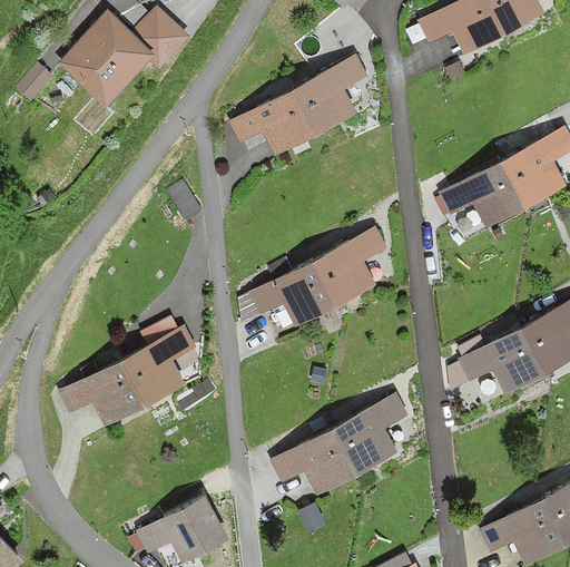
[(467,52),(505,31),(488,0),(461,0),(420,23),(430,41),(453,29),(467,52)]
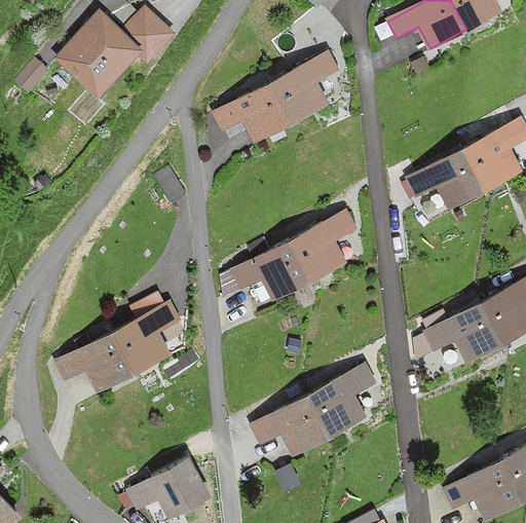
[(450,0),(466,29),(500,9),(495,0),(450,0)]
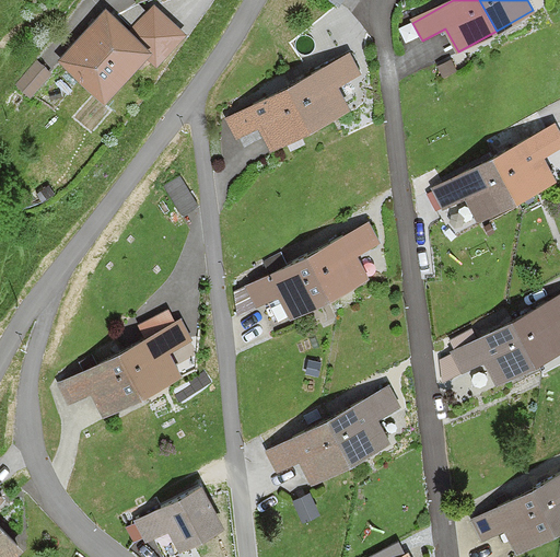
[(105,11),(58,61),(103,103),(144,58),(156,69),(187,36),(154,7),(129,33),(105,11)]
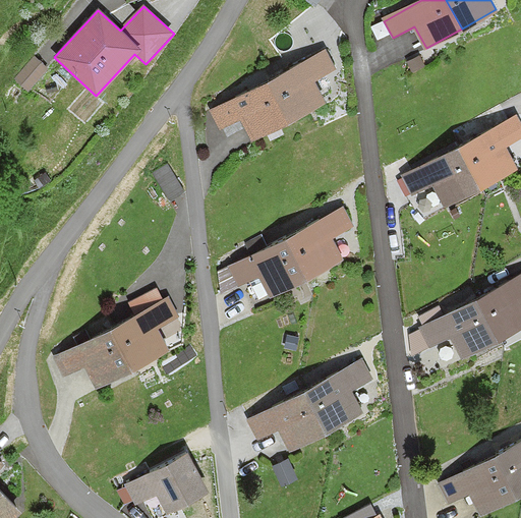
[(325,51),(266,82),(286,121),(325,101),(314,81),(335,69),(325,51)]
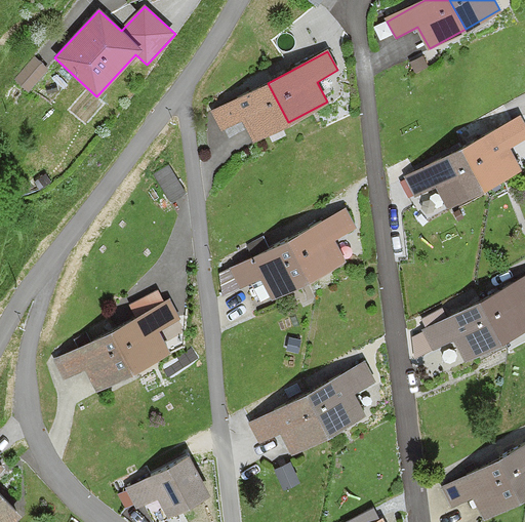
[(15,81),(27,92),(47,72),(36,59),(15,81)]
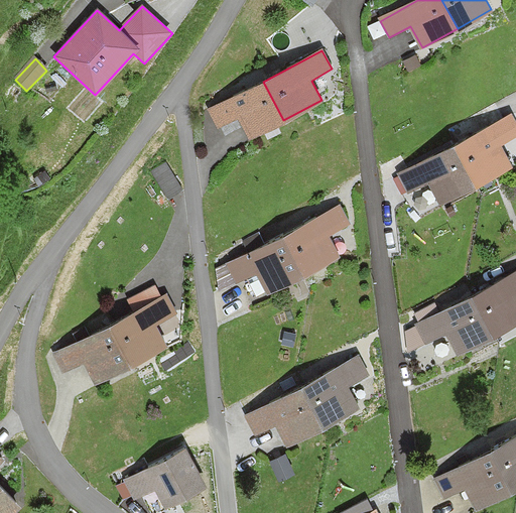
[(283,120),(263,82),(209,111),(219,128),(239,117),(251,138),(283,120)]
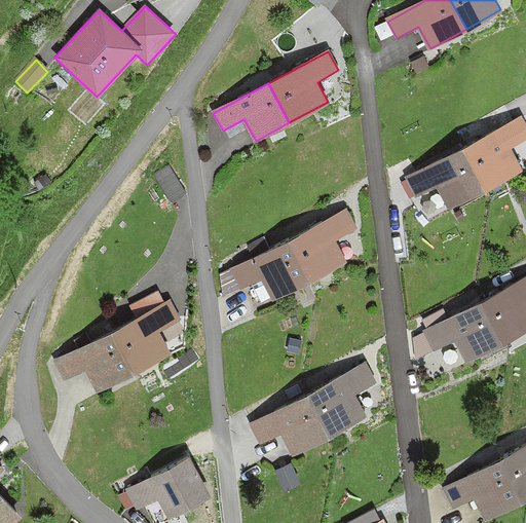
[(525,127),(520,117),(461,149),(485,190),(521,170),(510,149),(525,139),(525,127)]
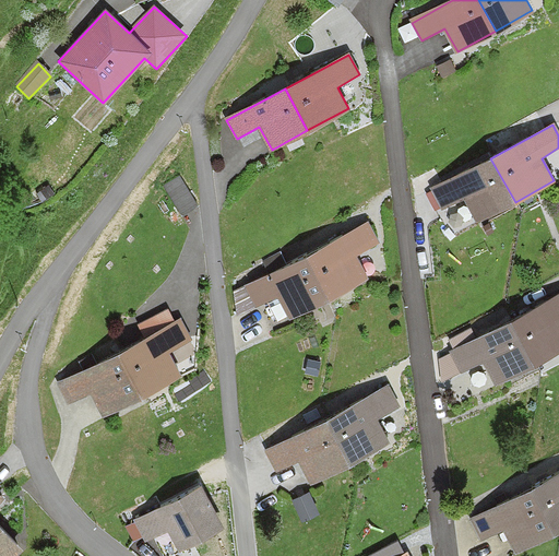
[(515,202),(490,158),(431,191),(442,210),(464,198),(477,223),(515,202)]
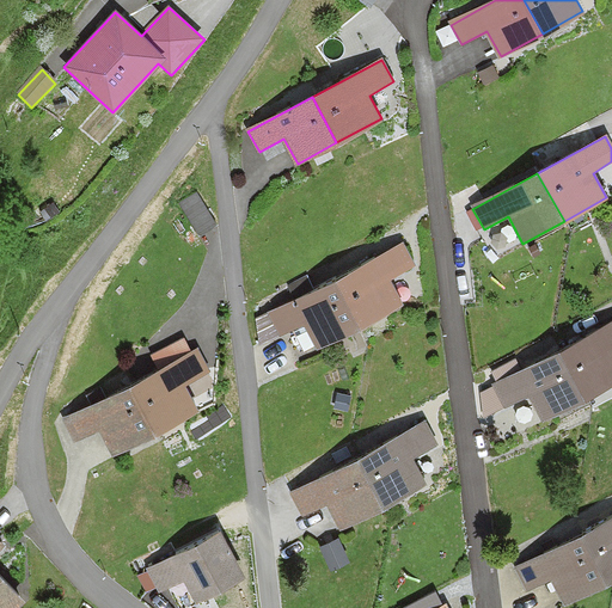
[(196,196),(179,207),(199,237),(215,226),(196,196)]
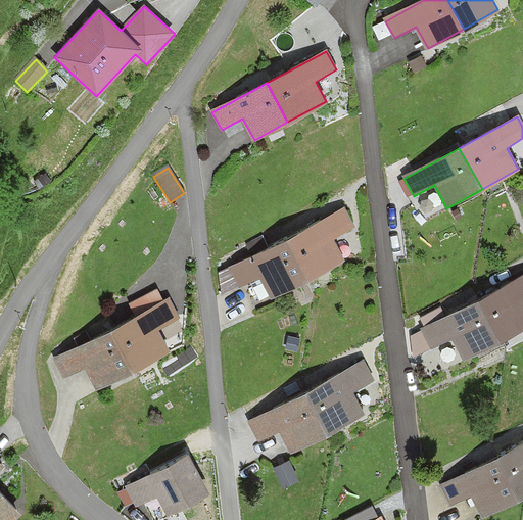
[(342,208),(288,237),(310,277),(343,258),(333,239),(353,229),(342,208)]
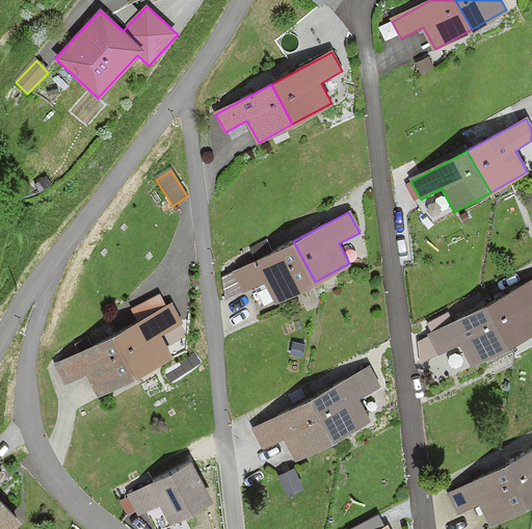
[(315,282),(293,241),(233,273),(243,292),(265,281),(276,302),(315,282)]
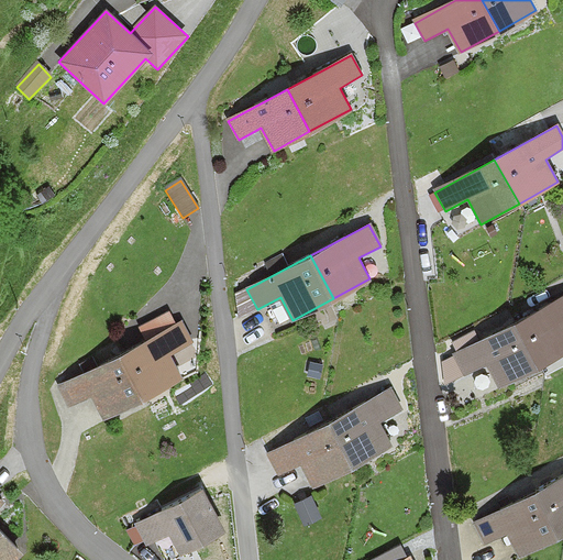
[(562,297),(512,325),(536,368),(562,352),(562,297)]
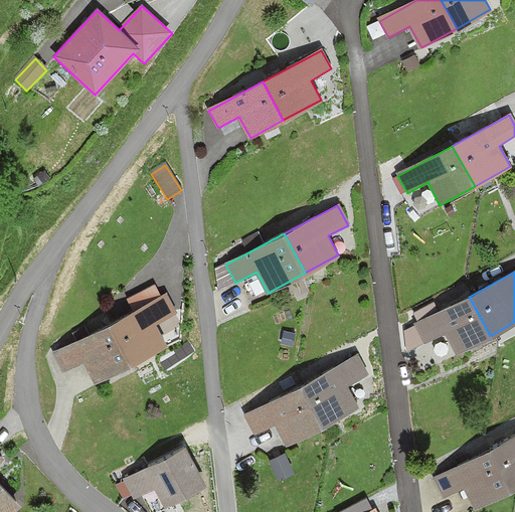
[(165,293),(107,326),(129,365),(165,344),(154,325),(176,313),(165,293)]
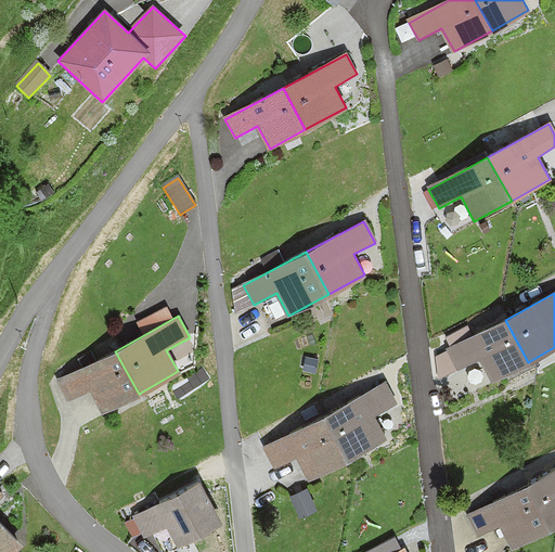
[(528,362),(505,320),(430,360),(441,381),(479,359),(491,382),(528,362)]
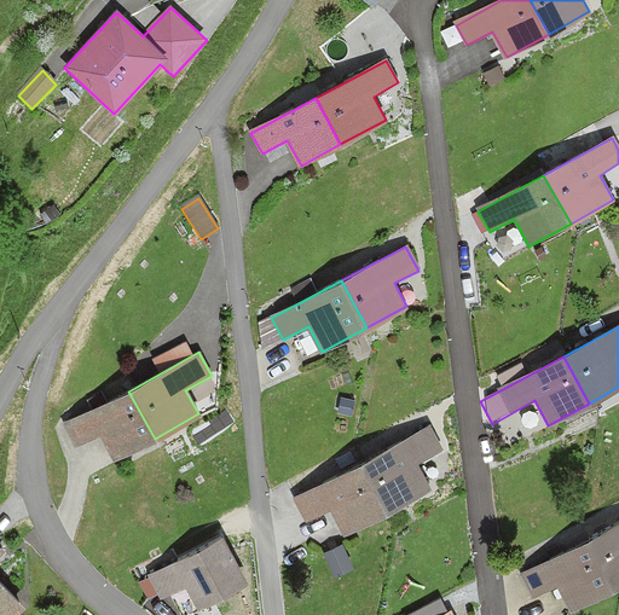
[(155,439),(128,392),(65,428),(76,447),(99,434),(115,462),(155,439)]
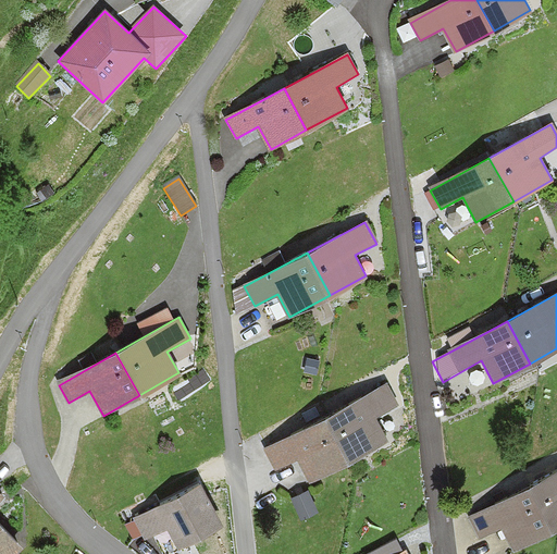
[(385,383),(323,418),(347,460),(386,438),(375,418),(398,406),(385,383)]
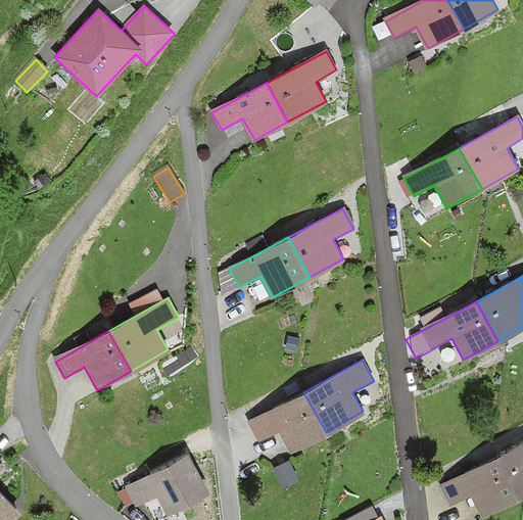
[(326,432),(303,392),(248,423),(257,440),(279,429),(291,452),(326,432)]
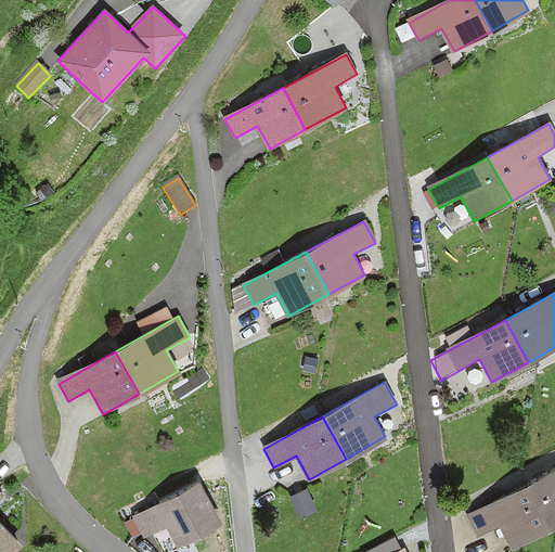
[(554,467),(526,485),(550,527),(554,524),(554,467)]
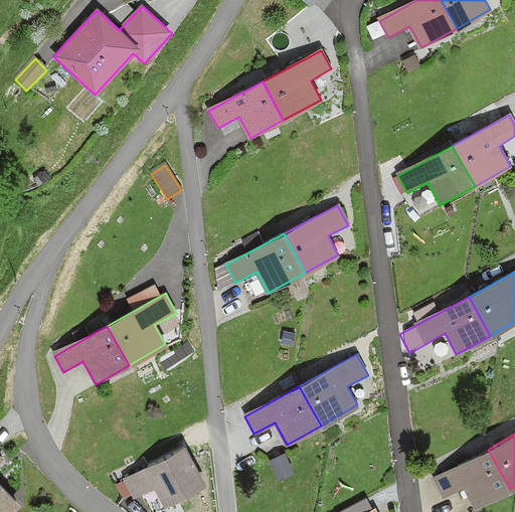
[(166,504),(205,483),(185,447),(124,481),(134,499),(157,487),(166,504)]
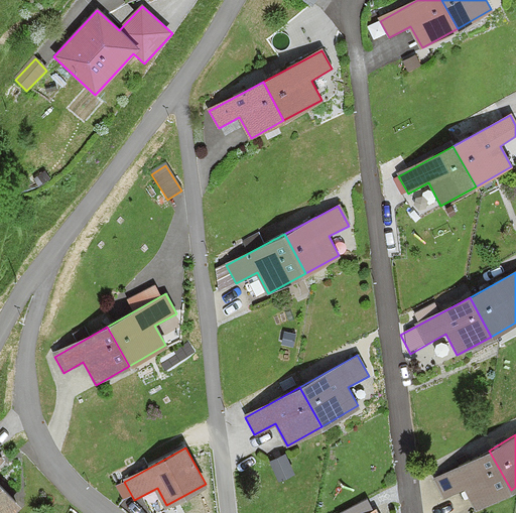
[(511,490),(489,451),(434,481),(444,499),(465,488),(476,509),(511,490)]
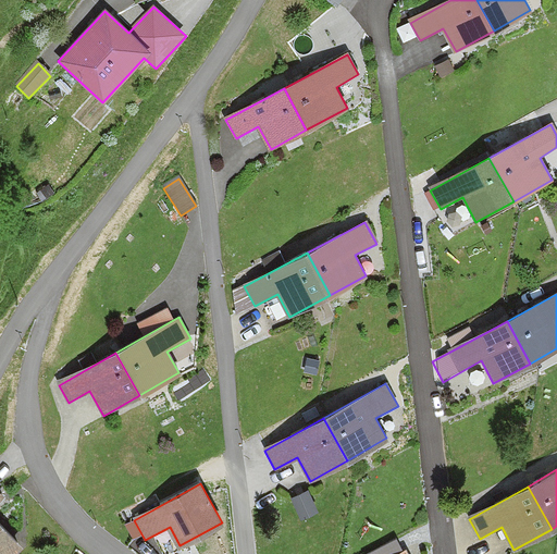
[(0,503),(2,501),(0,499),(0,553),(15,553),(23,546),(0,524),(0,503)]
